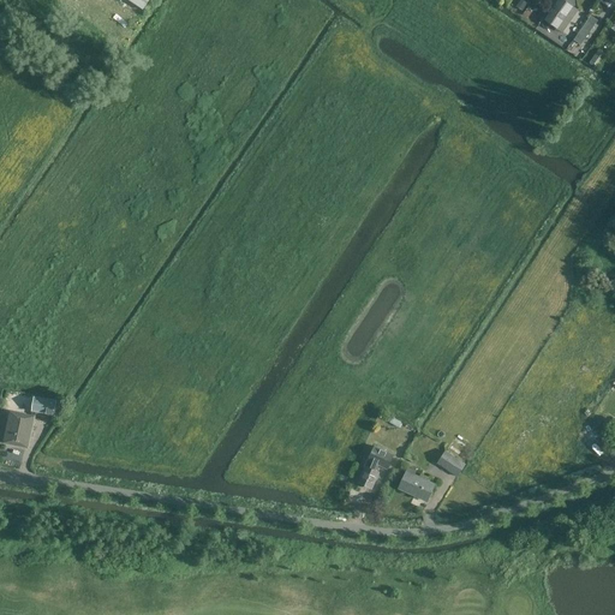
[(524,13),(531,5),(524,0),(518,9),(524,13)]
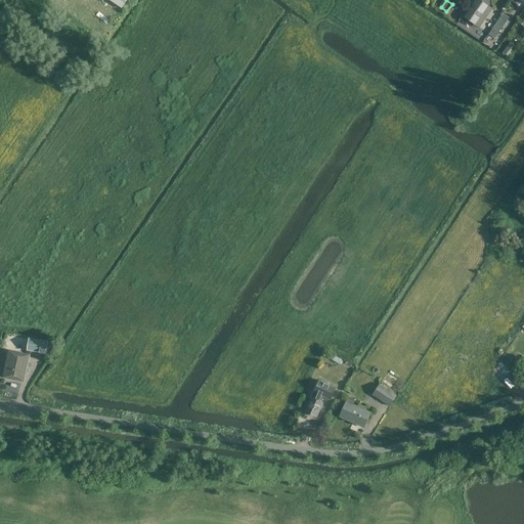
[(478,0),(476,0),(464,17),(475,25),(488,6),(478,0)]
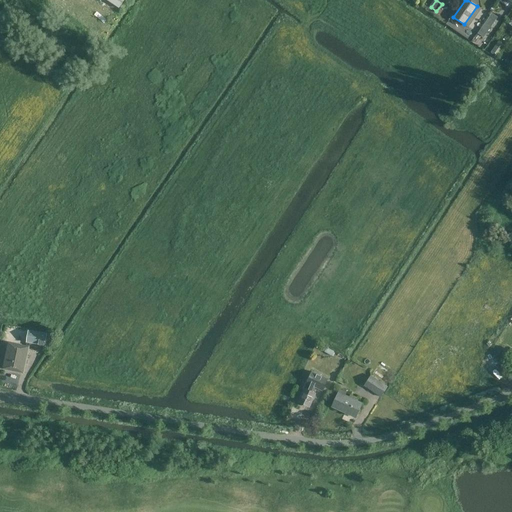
[(438,15),(447,22),(451,16),(450,15),(454,10),(450,7),(446,14),(441,11),(438,15)]
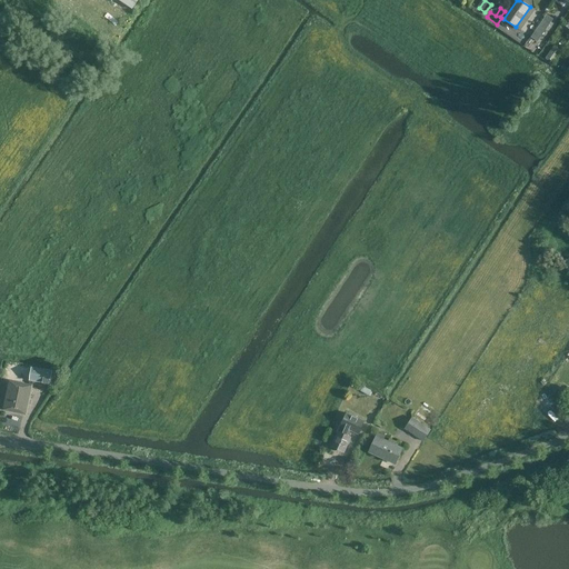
[(538,42),(553,19),(547,15),(531,38),(538,42)]
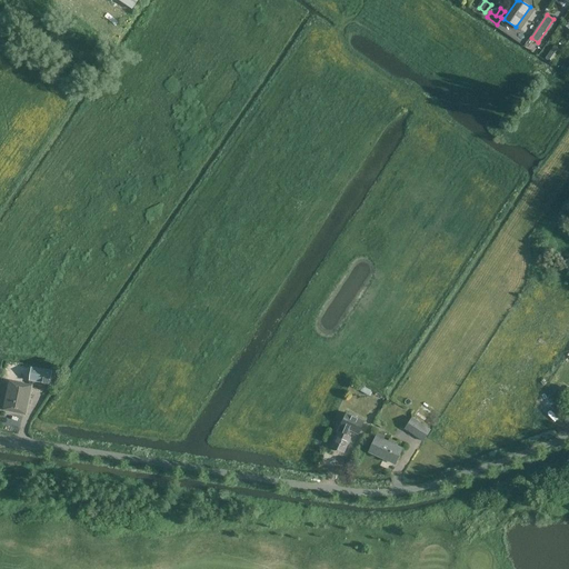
[(553,62),(560,53),(553,48),(547,57),(553,62)]
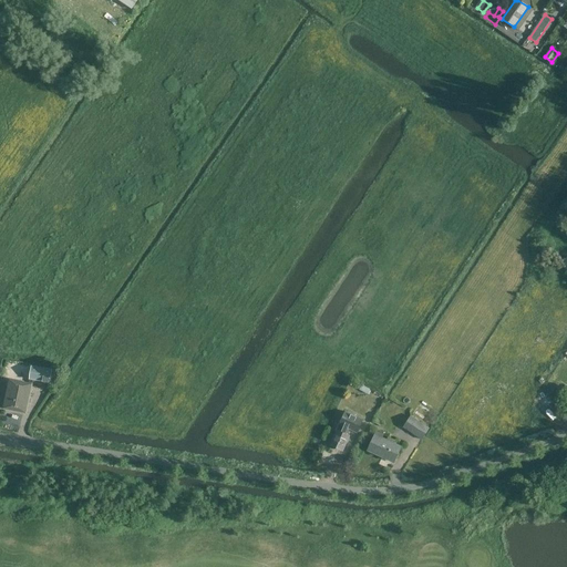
[(49,383),(51,369),(31,366),(29,380),(49,383)]
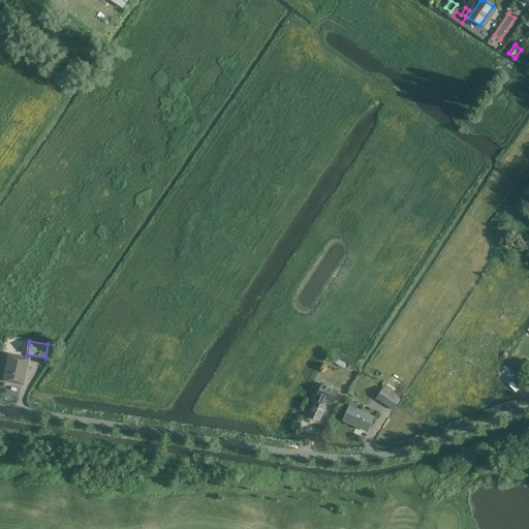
[(30,358),(11,354),(13,344),(5,342),(3,352),(9,353),(4,380),(24,384),(30,358)]
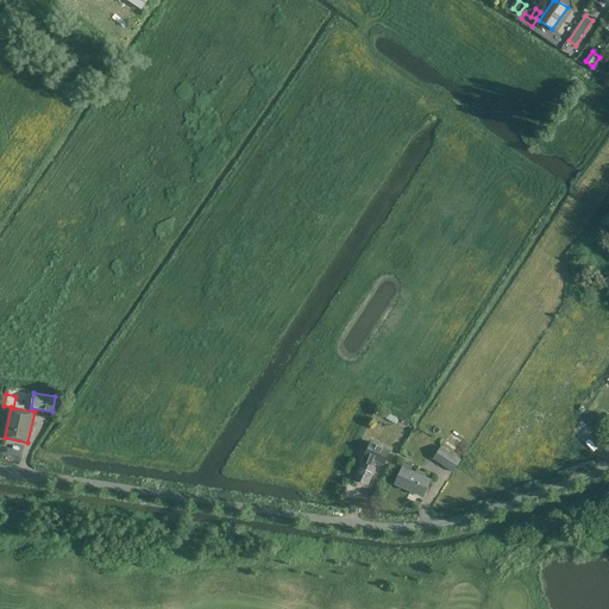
[(395,426),(397,420),(388,414),(384,420),(395,426)]
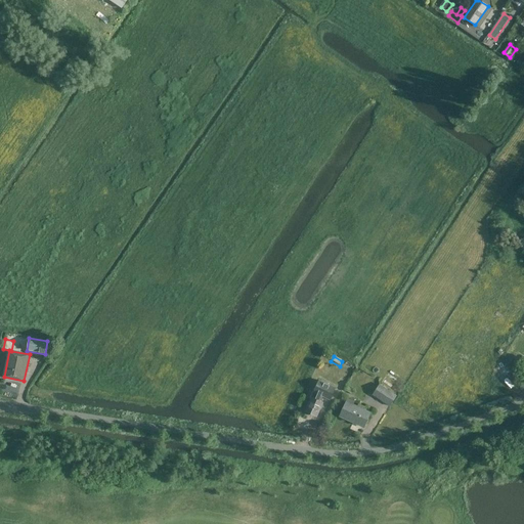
[(336,387),(319,380),(314,392),(313,392),(310,398),(312,400),(306,411),(316,417),(322,402),(320,401),(323,396),(331,400),(336,387)]
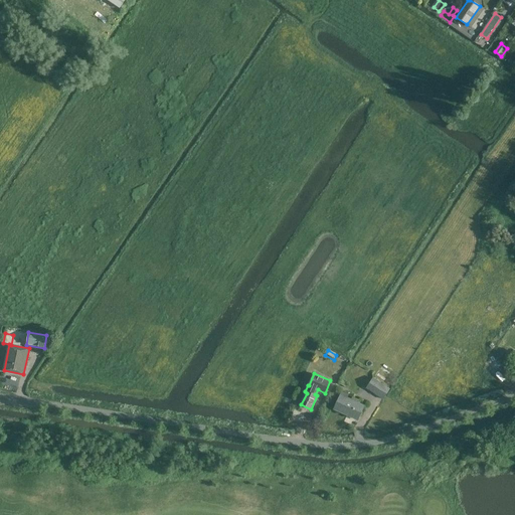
[(375,394),(383,399),(393,384),(384,379),(375,394)]
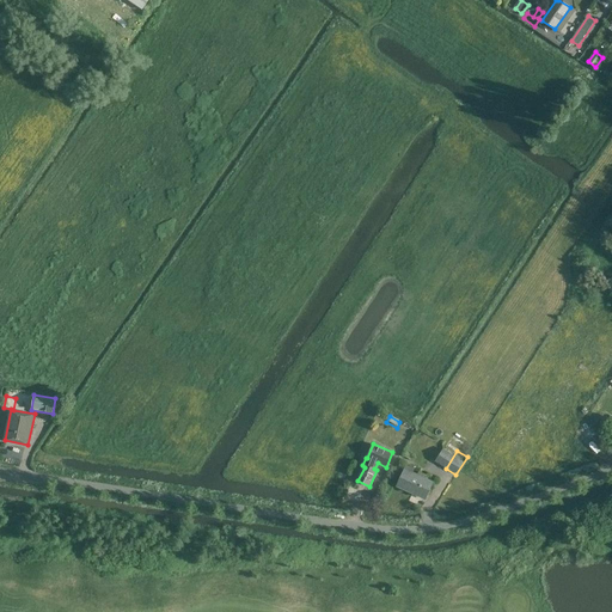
[(436,477),(405,463),(395,485),(426,500),(436,477)]
